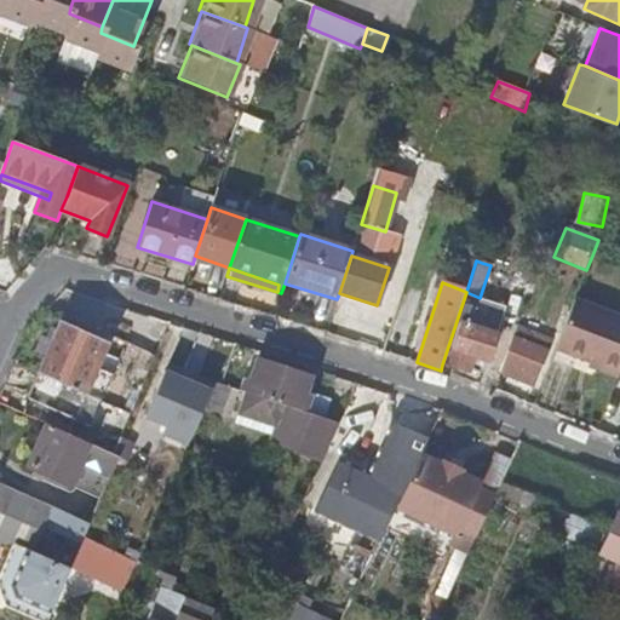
[(466,292),(442,365),(469,374),(471,369),(484,374),(510,311),(480,298),(466,292)]
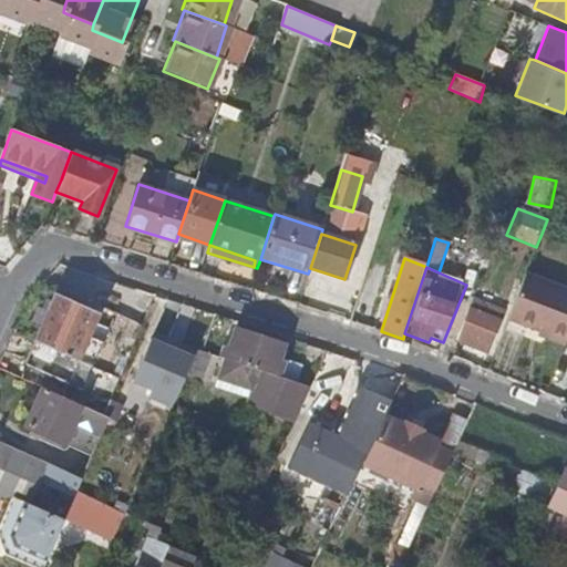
[(566,292),(525,277),(508,321),(545,336),(544,339),(564,347),(566,339),(566,292)]
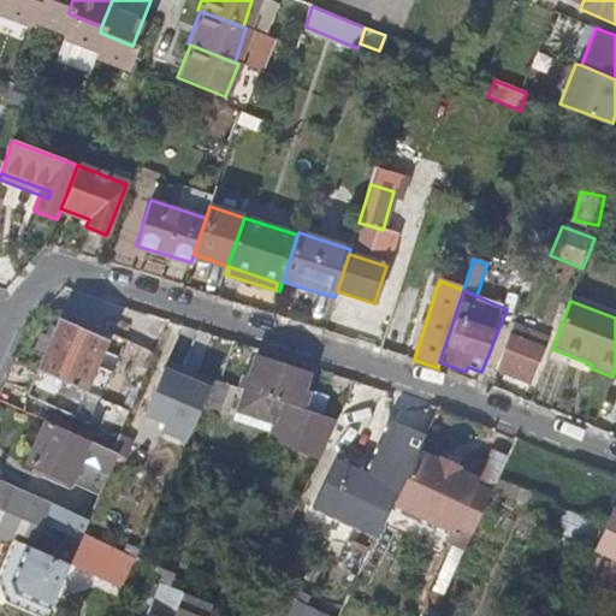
[(71,415),(105,338),(57,318),(24,395),(71,415)]
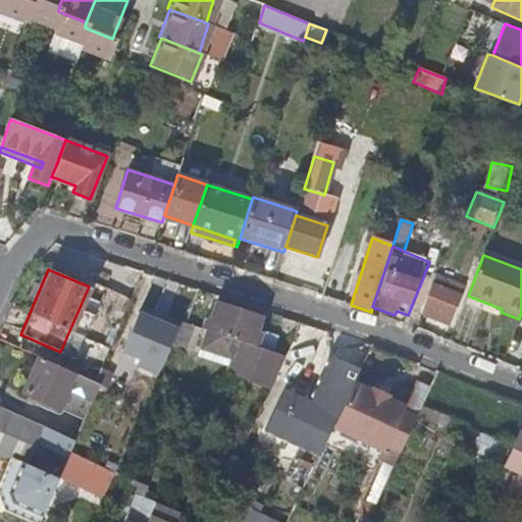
[(433,284),(462,296),(466,285),(437,274),(433,284)]
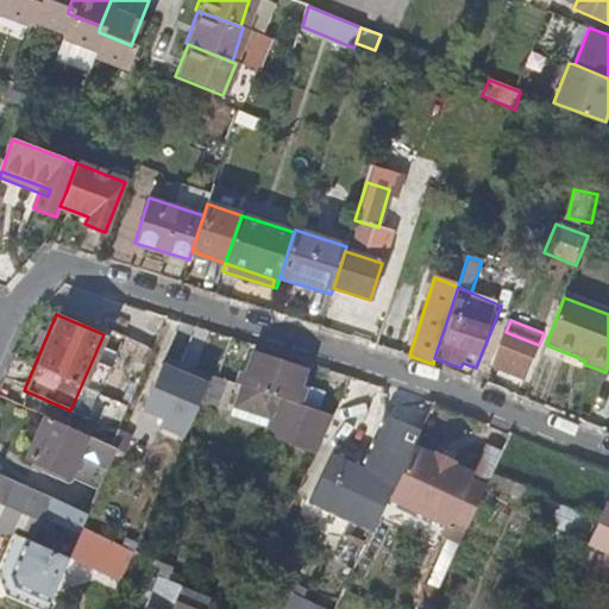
[(526,378),(539,345),(506,332),(493,364),(526,378)]
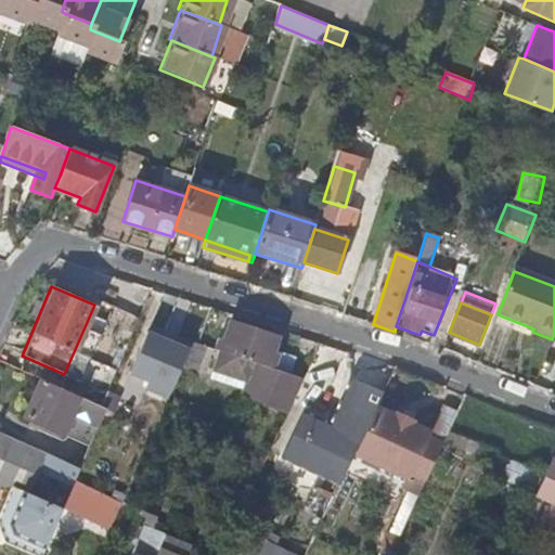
[(266,365),(271,351),(275,336),(229,322),(222,339),(219,350),(233,356),(253,361),(266,365)]
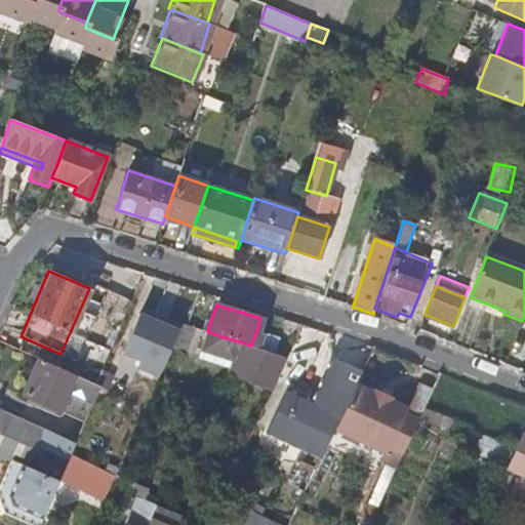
[(177,327),(140,311),(124,350),(161,365),(174,334),(177,327)]
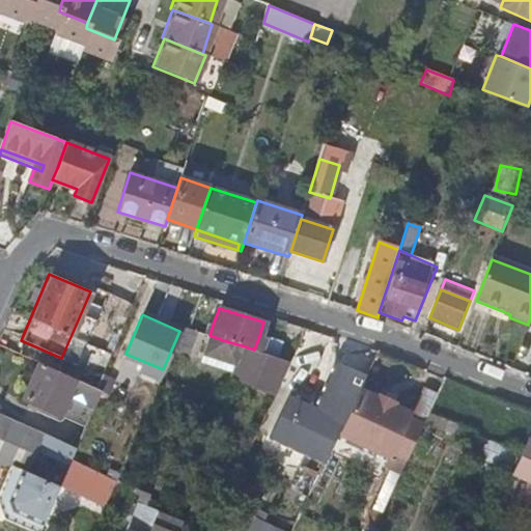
[(206,323),(202,333),(210,335),(213,325),(206,323)]
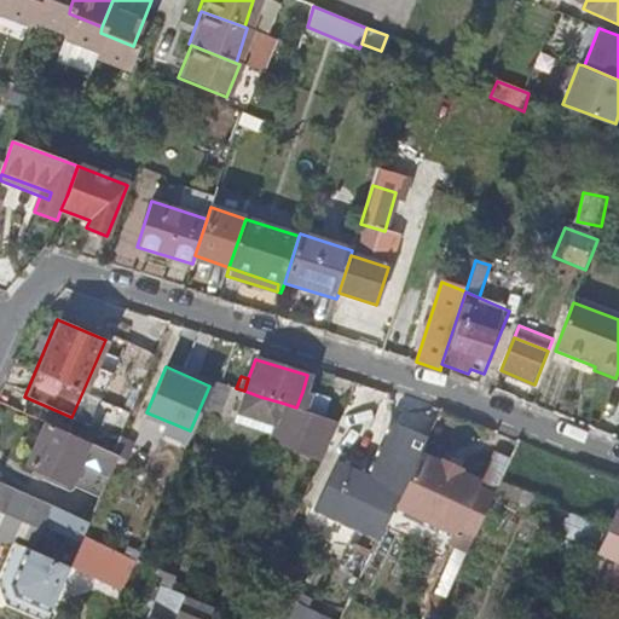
[(236,388),(219,383),(213,381),(209,386),(206,394),(256,410),(260,397),(244,391),(236,388)]
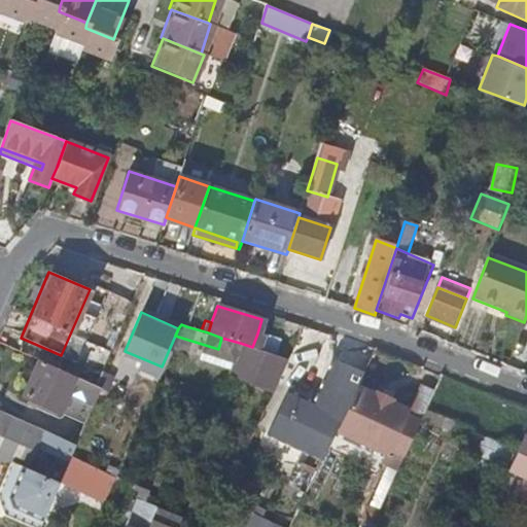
[(252,347),(259,349),(264,336),(257,334),(252,347)]
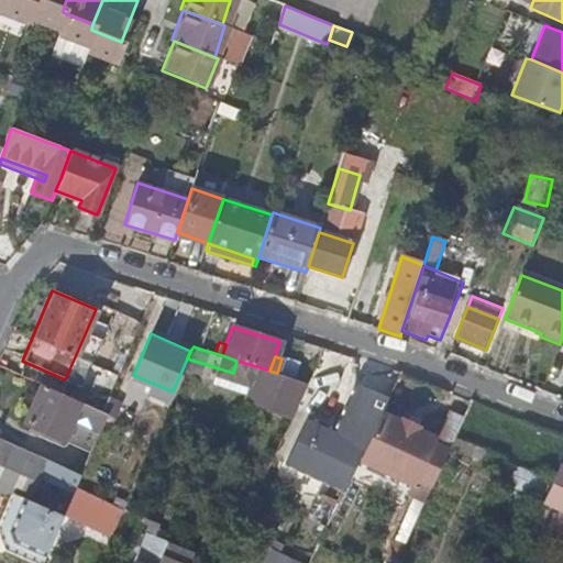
[(242,398),(290,417),(306,383),(277,373),(269,371),(256,366),(242,398)]
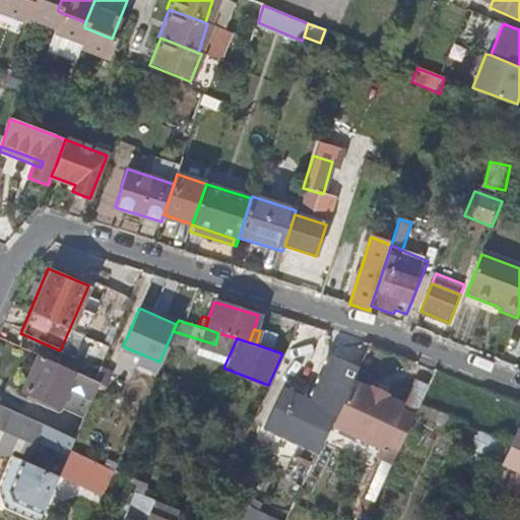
[(74,372),(39,355),(22,391),(57,406),(60,404),(62,401),(65,396),(65,392),(65,389),(74,372)]
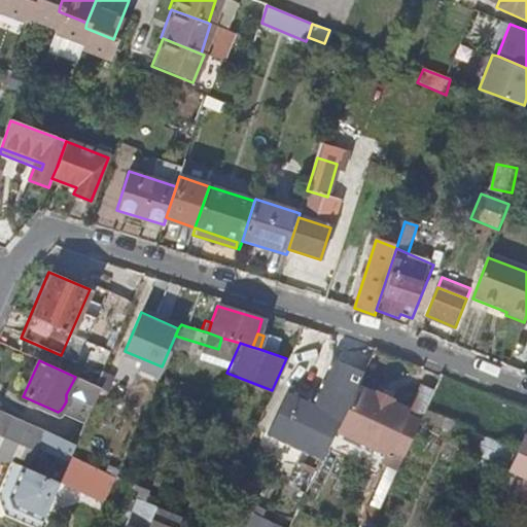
[(101,388),(106,377),(94,373),(89,383),(101,388)]
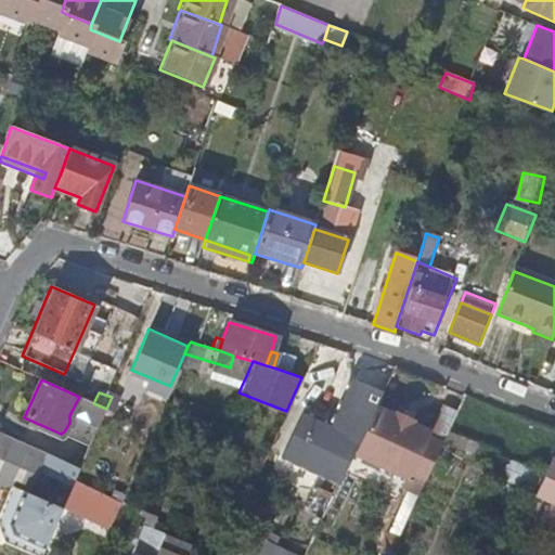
[(355,454),(422,487),(443,443),(429,437),(431,434),(413,425),(414,422),(397,414),(396,416),(377,408),(359,444),(355,454)]
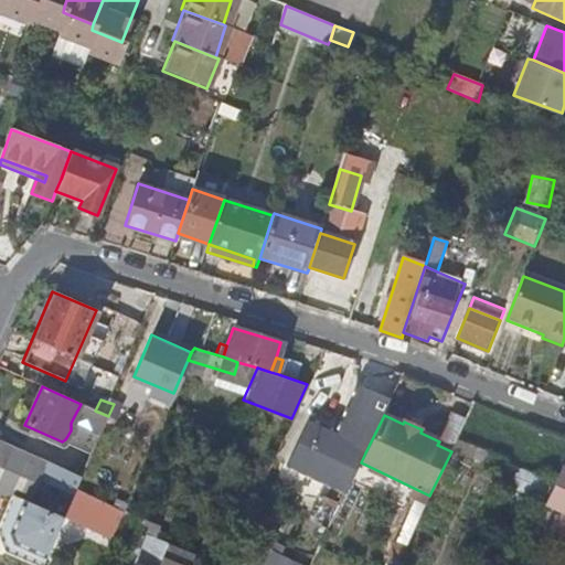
[(333,481),(349,488),(361,462),(365,452),(350,446),(352,440),(307,420),(286,466),(331,487),(333,481)]
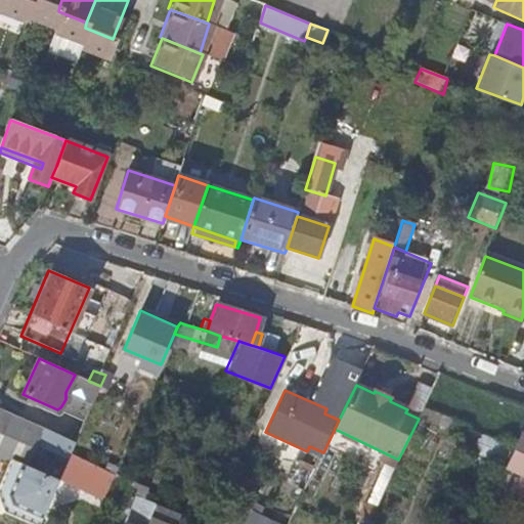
[(0,407),(0,456),(10,462),(0,484),(0,500),(4,512),(34,523),(40,523),(59,480),(49,476),(26,465),(43,427),(0,407)]
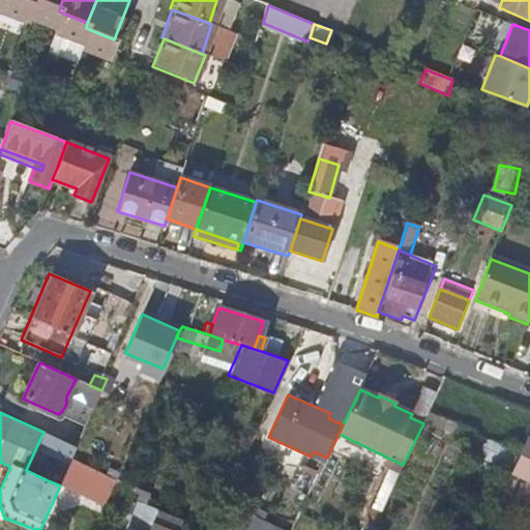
[(57,438),(77,446),(83,433),(59,422),(53,436),(57,438)]
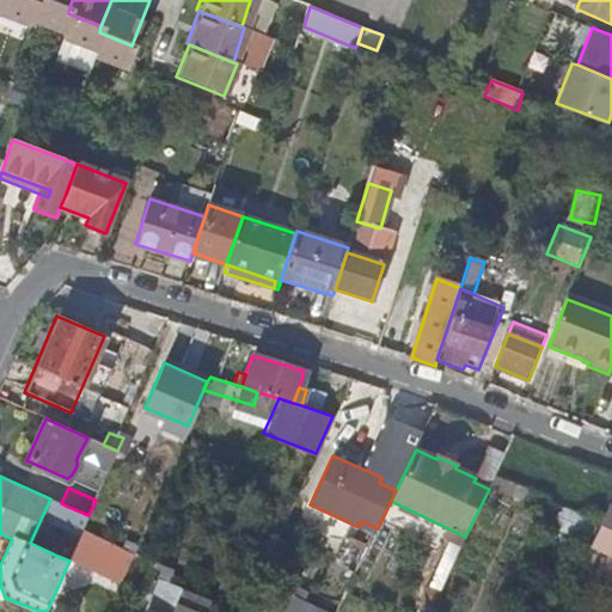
[(72,555),(83,531),(89,515),(66,506),(60,519),(69,524),(57,550),(60,550),(72,555)]
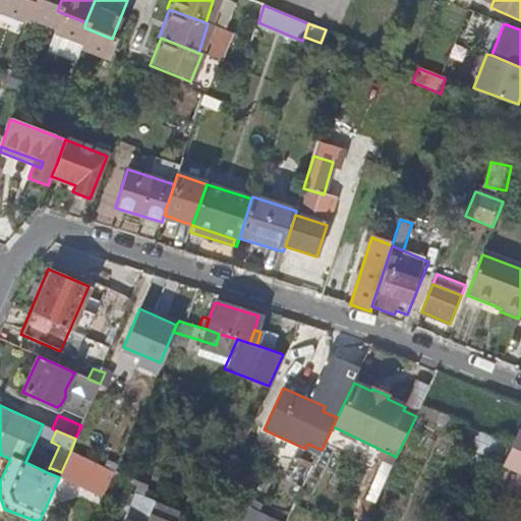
[(520,430),(519,430),(514,442),(503,465),(520,474),(520,430)]
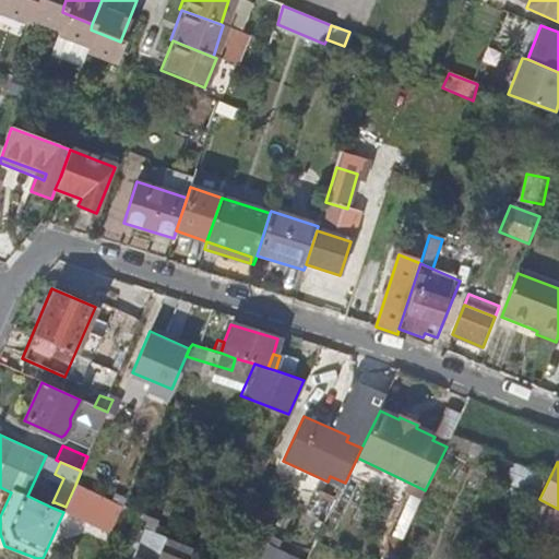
[(100,507),(104,498),(75,485),(66,507),(64,509),(94,522),(100,507)]
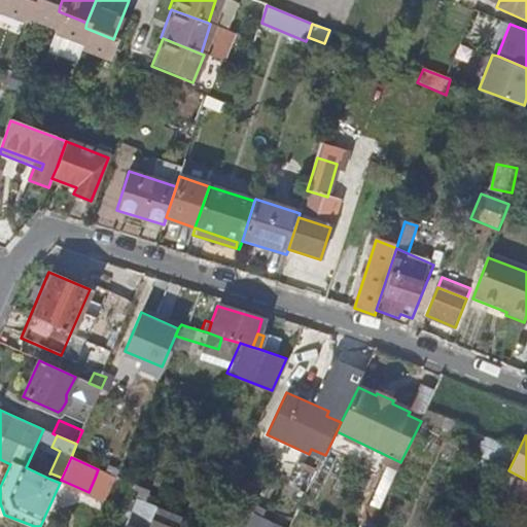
[(111,485),(114,478),(98,469),(95,478),(111,485)]
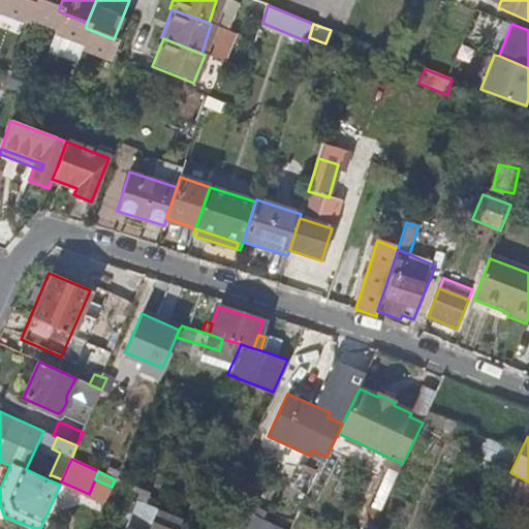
[(50,480),(60,485),(61,481),(62,479),(52,475),(50,480)]
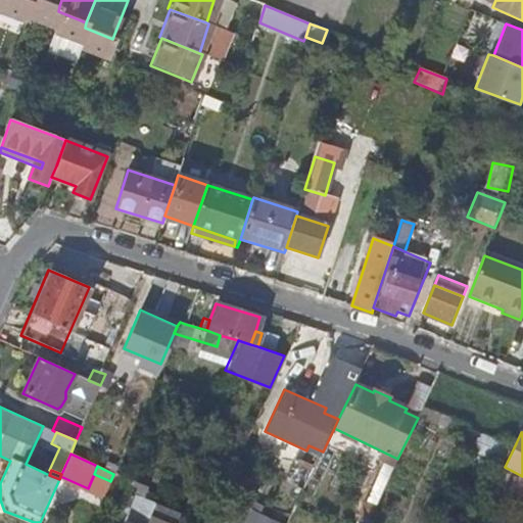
[(132,510),(127,521),(126,522),(177,522),(181,515),(144,500),(148,489),(129,482),(120,505),(132,510)]
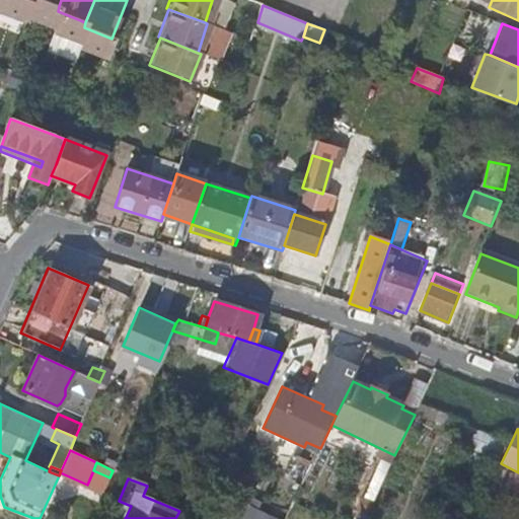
[(227,518),(284,518),(237,497),(227,518)]
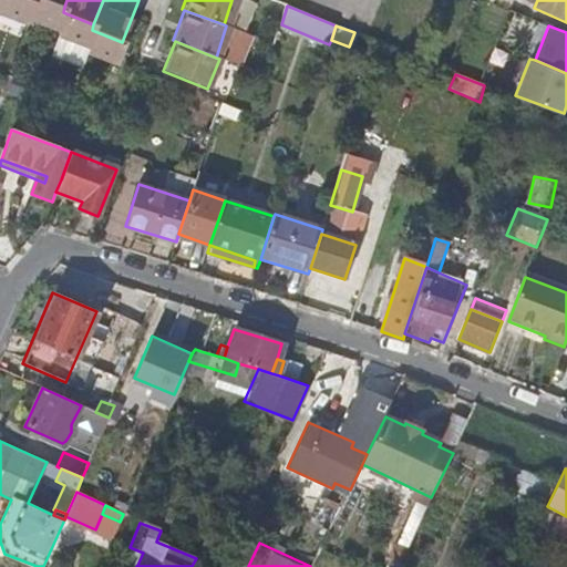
[(124,560),(137,565),(143,553),(130,547),(124,560)]
